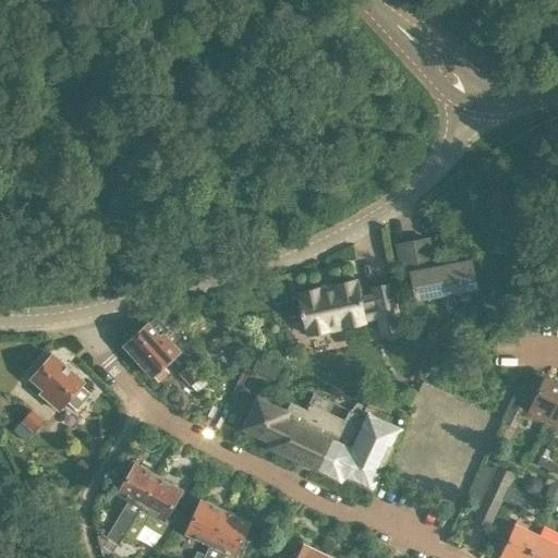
[(427,241),(398,246),(402,271),(410,269),(416,299),(476,287),(471,261),(433,268),(427,238),(426,238),(427,241)]
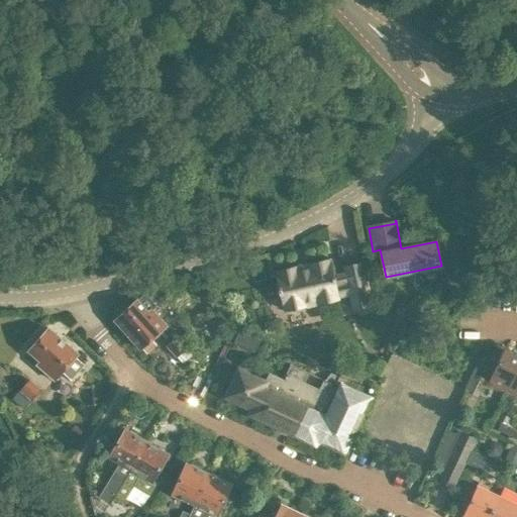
[(309,265),(310,267),(297,270),(296,267),(277,272),(278,274),(277,274),(280,289),(278,289),(279,294),(281,293),(284,308),(285,308),(286,310),(305,306),(303,300),(316,297),(318,303),(337,299),(336,296),(350,293),(353,308),(372,304),(363,263),(344,267),(345,275),(333,278),(330,263),(329,263),(328,260),(309,265)]
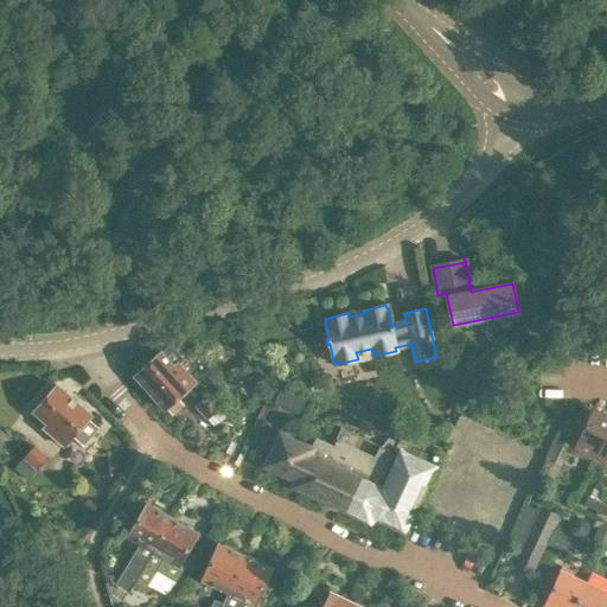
[(196,382),(179,363),(183,359),(170,345),(134,376),(165,410),(166,408),(172,414),(184,404),(178,398),(196,382)]
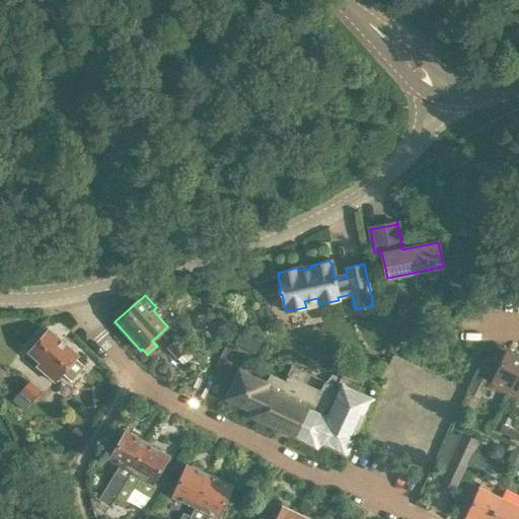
[(28,353),(41,363),(38,367),(54,381),(61,373),(70,381),(84,366),(75,357),(77,355),(49,329),(28,353)]
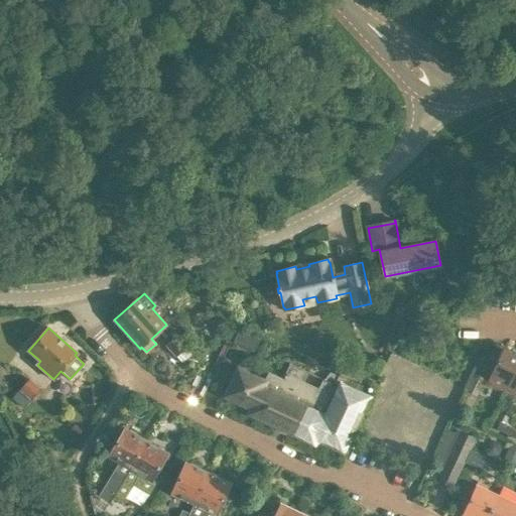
[(234,342),(254,352),(260,339),(240,330),(234,342)]
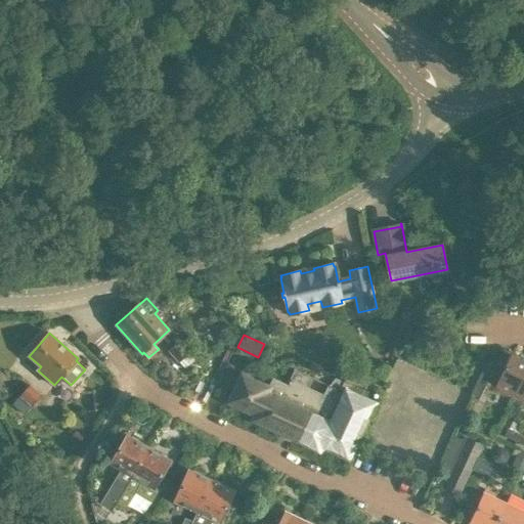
[(179,361),(189,352),(179,342),(169,351),(179,361)]
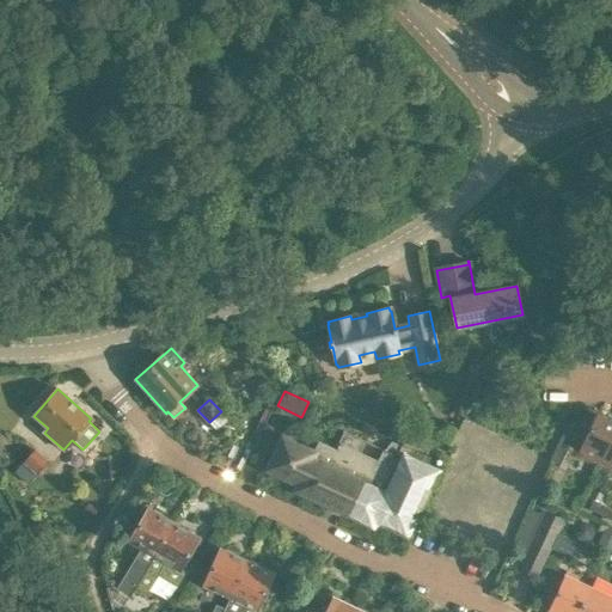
[(577,452),(600,463),(611,436),(611,421),(588,410),(581,426),(588,429),(577,452)]
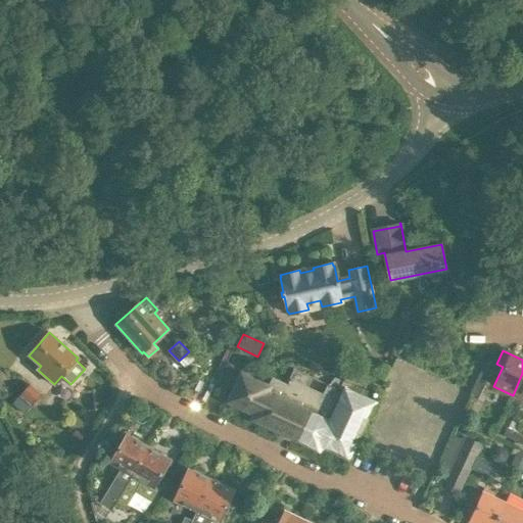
[(189,351),(179,361),(185,368),(195,359),(189,351)]
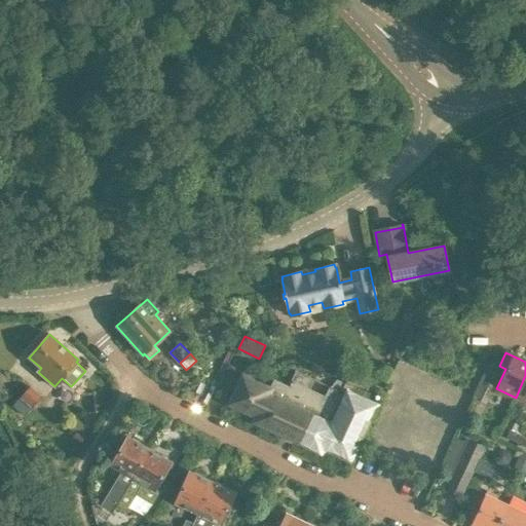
[(292,385),(291,387),(273,380),(270,387),(251,378),(257,365),(249,361),(228,404),(256,416),(254,421),(321,452),(323,448),(349,460),(376,405),(363,398),(368,386),(367,382),(352,376),(348,377),(345,384),(337,379),(331,387),(295,370),(295,371),(296,371),(290,383),(289,384),(292,385)]
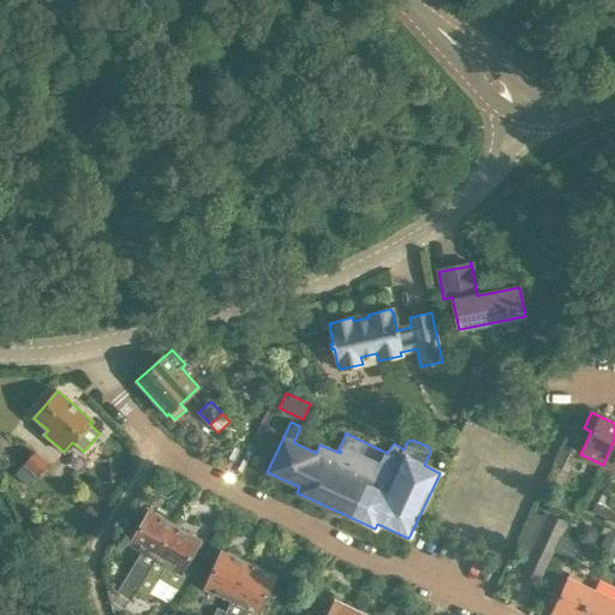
[(614,439),(603,465),(614,471),(614,439)]
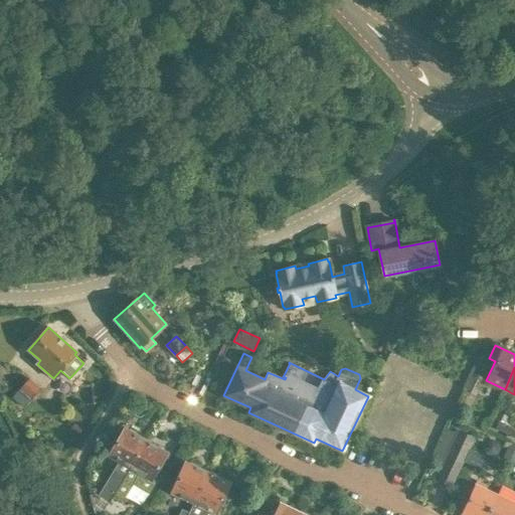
[(485,379),(474,374),(466,389),(477,395),(485,379)]
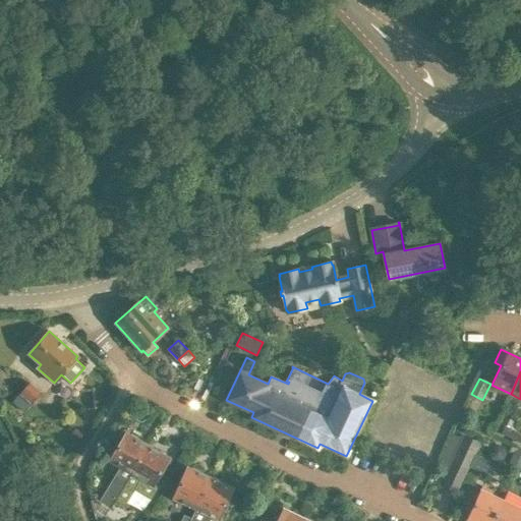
[(20,393),(31,402),(41,392),(30,383),(20,393)]
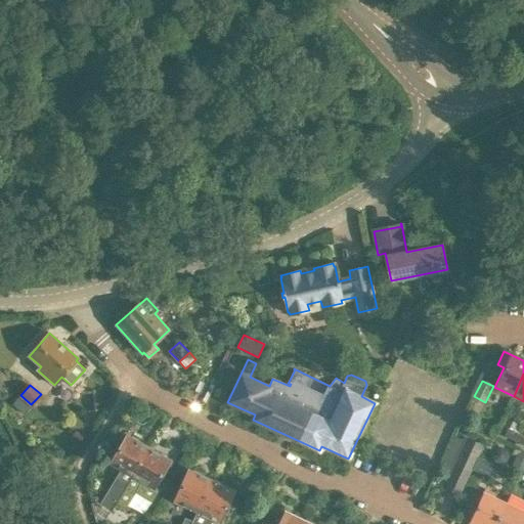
[(505,436),(516,442),(519,434),(509,429),(508,429),(505,436)]
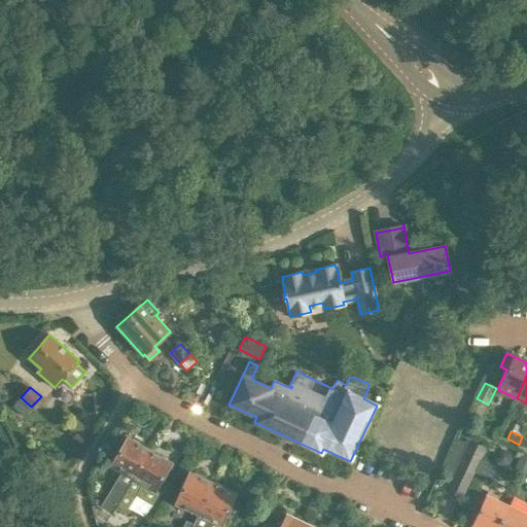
[(120,498),(149,451),(139,445),(139,442),(134,438),(131,440),(128,437),(111,464),(123,471),(101,507),(111,514),(120,498)]
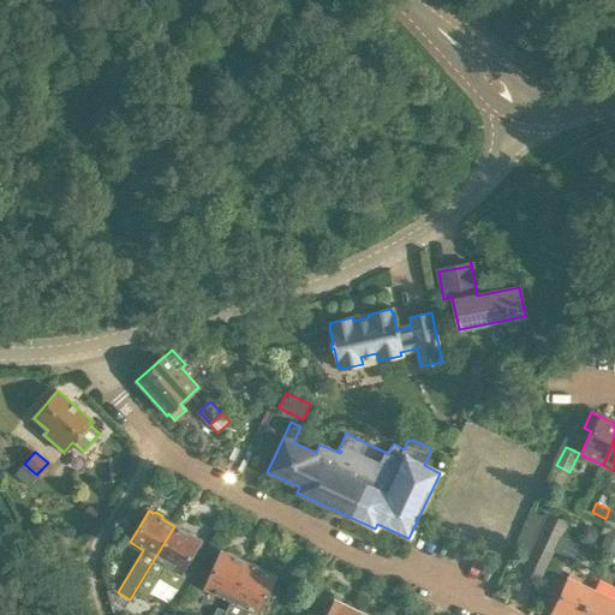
[(535,545),(553,554),(565,526),(547,519),(535,545)]
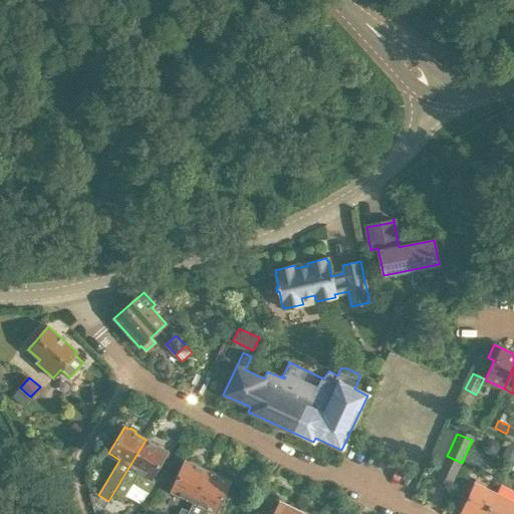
[(156,445),(146,440),(117,486),(124,490),(131,481),(149,492),(156,480),(152,477),(167,453),(164,450),(164,448),(159,444),(156,445)]
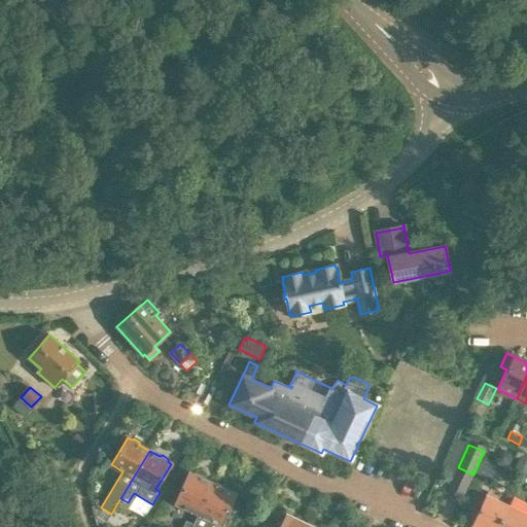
[(176,503),(199,514),(213,484),(203,479),(202,476),(196,472),(192,475),(189,472),(176,503)]
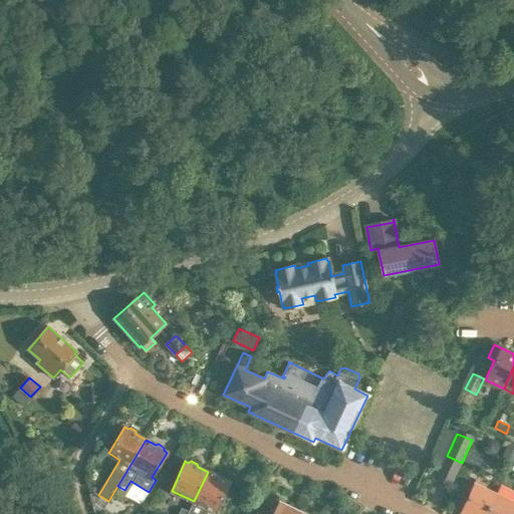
[(217,476),(208,472),(194,501),(189,512),(187,513),(215,513),(230,482),(227,481),(226,478),(220,475),(217,476)]
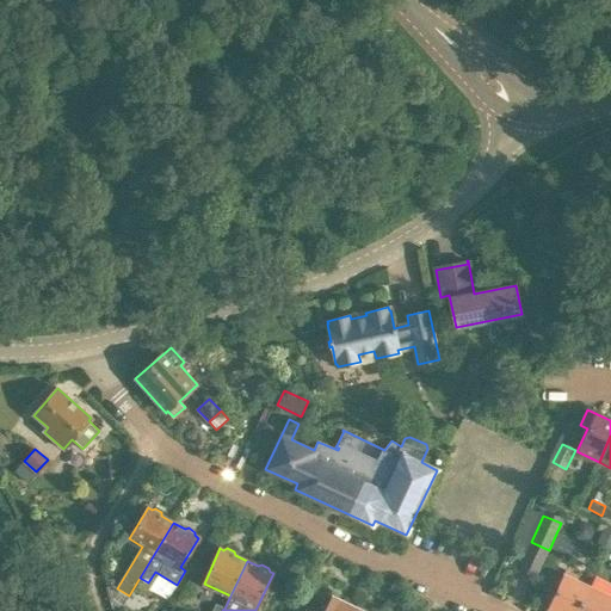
[(548,608),(553,610),(578,610),(590,587),(563,574),(548,608)]
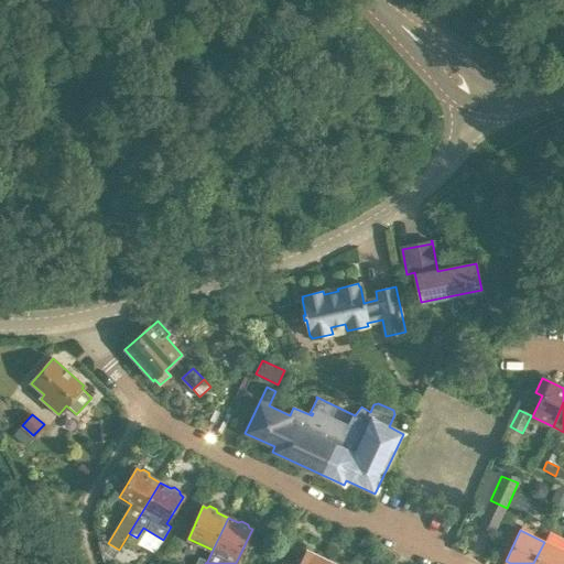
[(533,563),(562,563),(563,562),(563,551),(544,542),(533,563)]
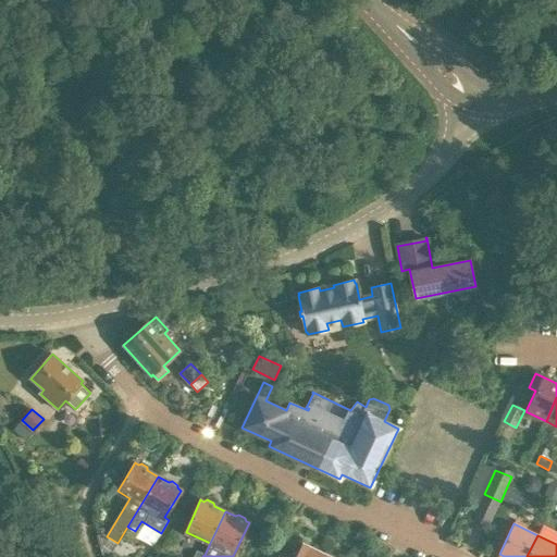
[(324,556),(326,555),(302,543),(295,556),(286,556),(281,554),(279,556),(324,556)]
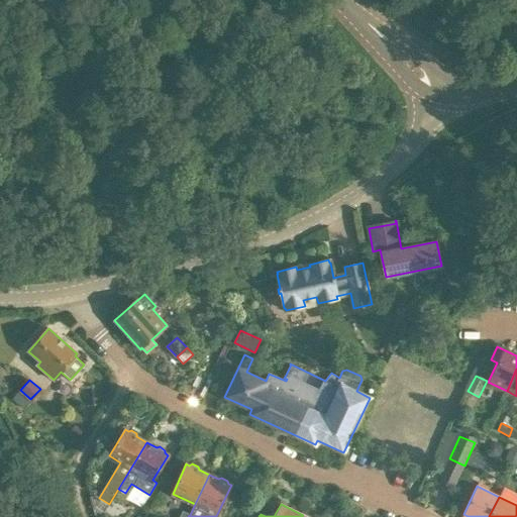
All buildings are outlined.
